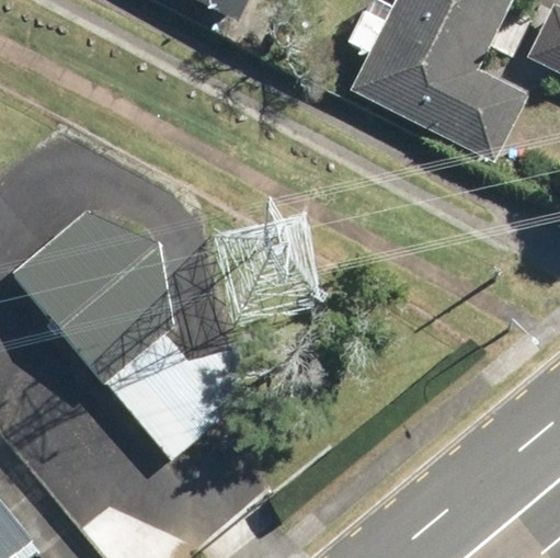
[(200,0),(240,22),(251,0),(200,0)]
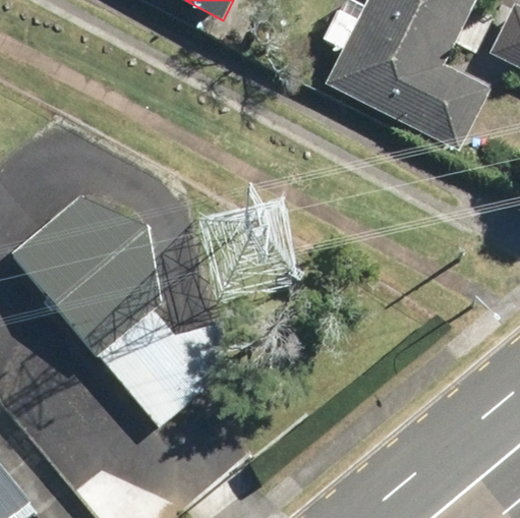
[(367,0),(325,83),(458,153),(492,89),(444,64),(476,0),(367,0)]
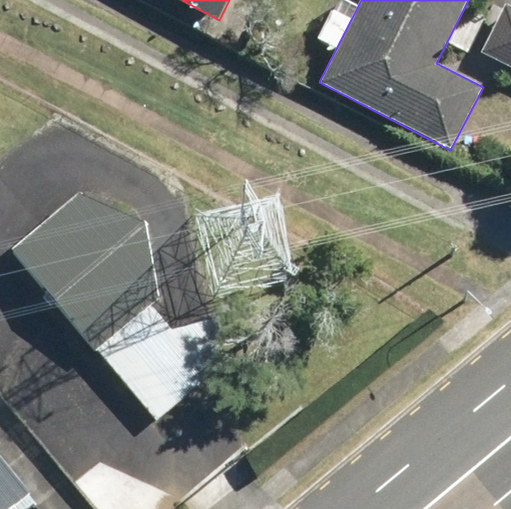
[(510,6),(505,3),(480,51),(510,66),(510,6)]
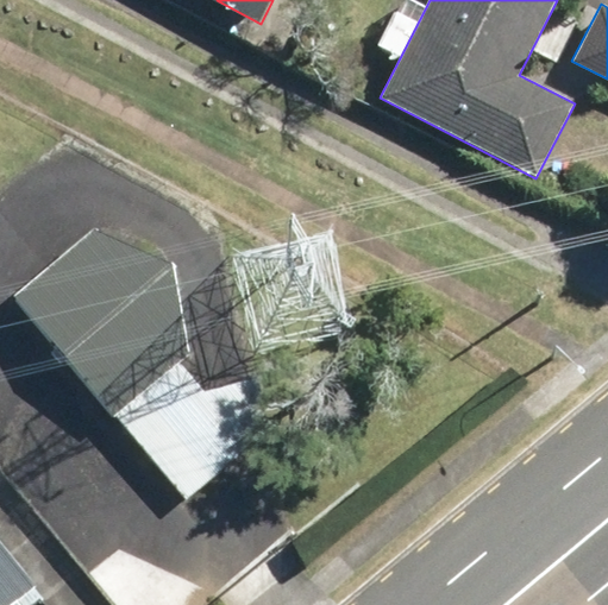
[(100,228),(12,296),(179,502),(293,416),(254,376),(202,390),(183,358),(176,262),(100,228)]
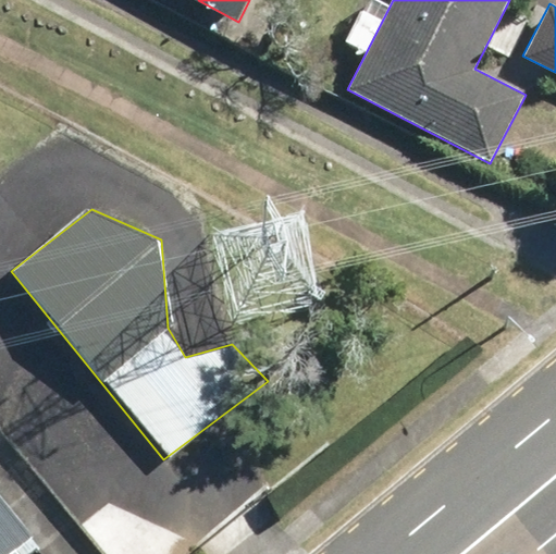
[(28,553),(35,550),(0,502),(0,553),(28,553)]
